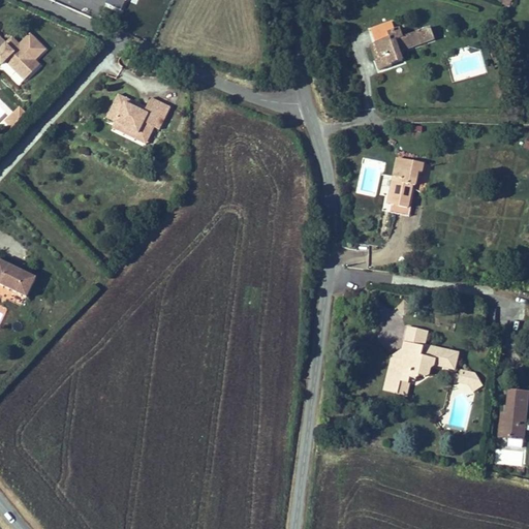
[(105,0),(105,4),(122,9),(124,0),(105,0)]
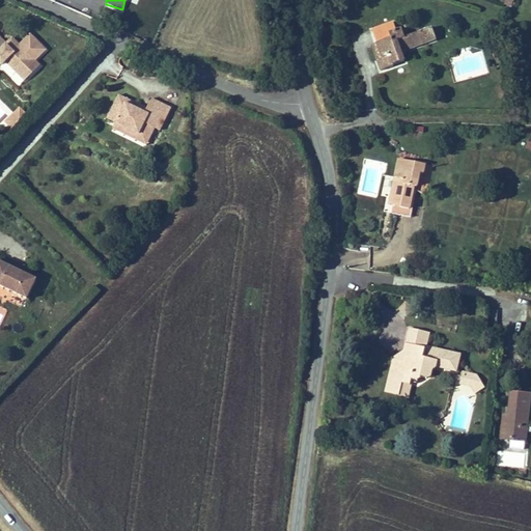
[(394,23),(387,26),(391,38),(376,44),(382,57),(378,59),(381,71),(394,65),(393,64),(404,61),(401,52),(437,39),(432,28),(406,37),(402,29),(397,31),(394,23)]
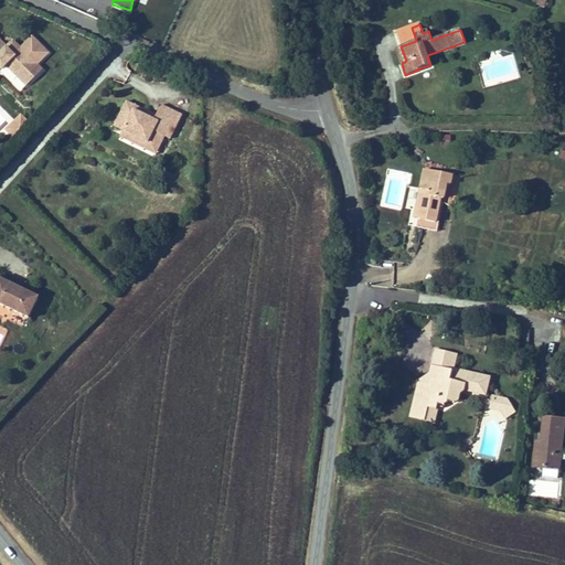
[(396,32),(401,46),(416,41),(412,28),(396,32)]
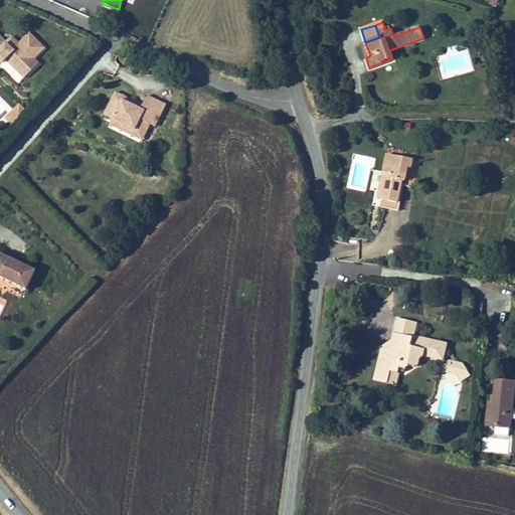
[(37,58),(46,47),(31,34),(22,45),(14,38),(9,44),(7,46),(0,40),(0,61),(5,66),(9,61),(29,78),(42,63),(37,58)]
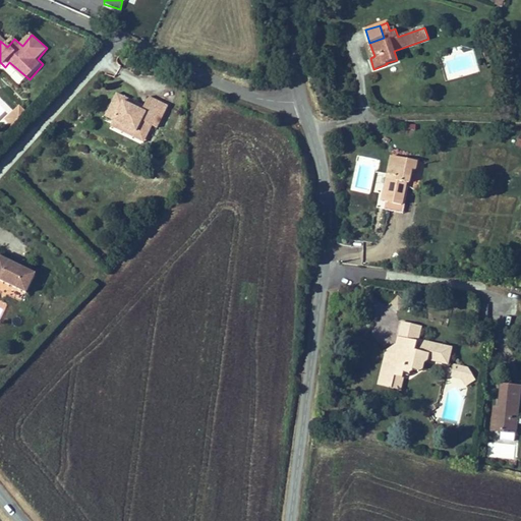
[(0,37),(0,41),(7,47),(9,45),(0,37)]
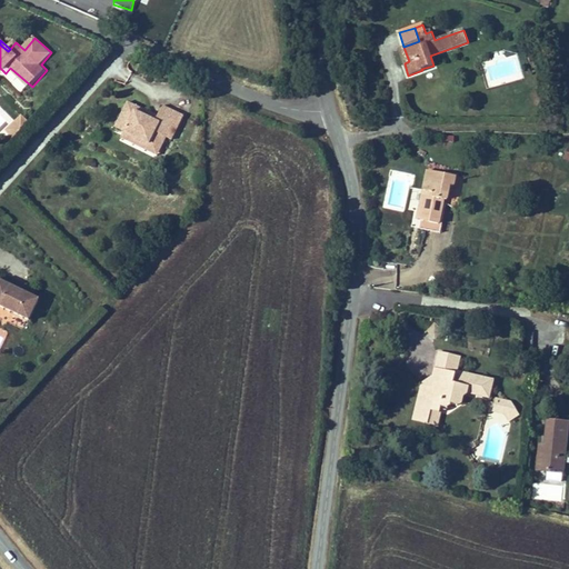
[(403,47),(399,49),(405,63),(409,61),(403,47)]
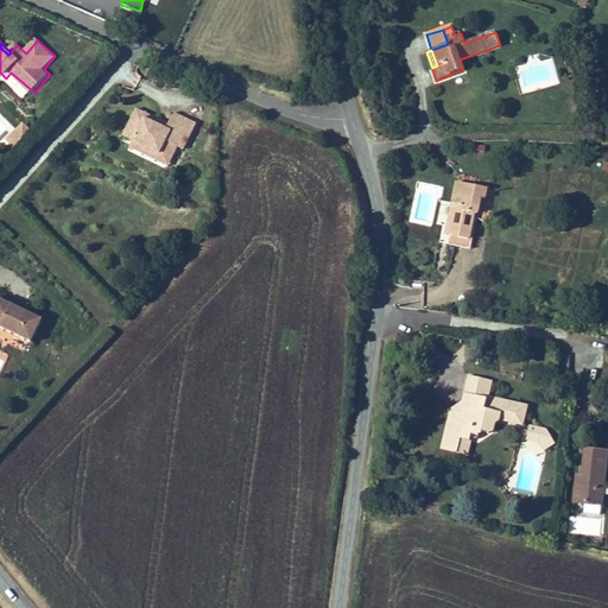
[(184,151),(191,134),(187,132),(191,122),(175,114),(169,126),(166,130),(156,125),(158,120),(137,111),(124,137),(133,141),(130,149),(145,156),(149,149),(172,160),(178,147),(184,151)]
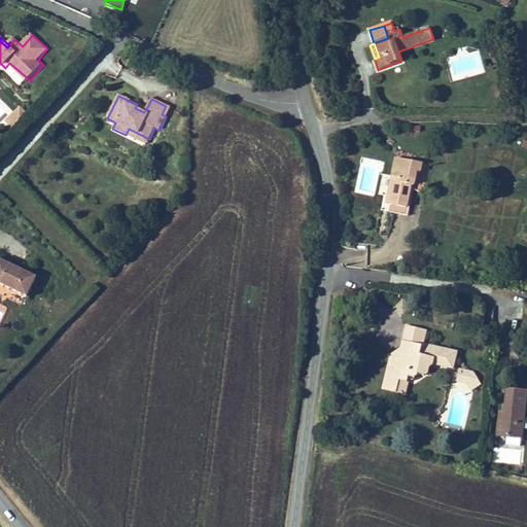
[(166,116),(170,108),(166,106),(162,114),(166,116)]
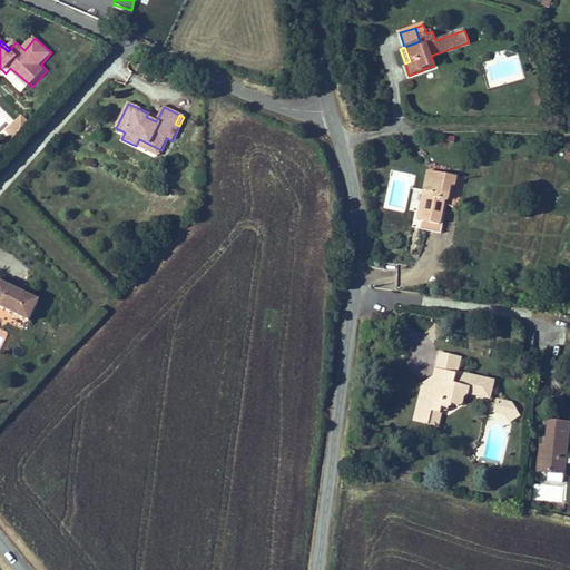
[(27,123),(20,116),(16,121),(22,128),(27,123)]
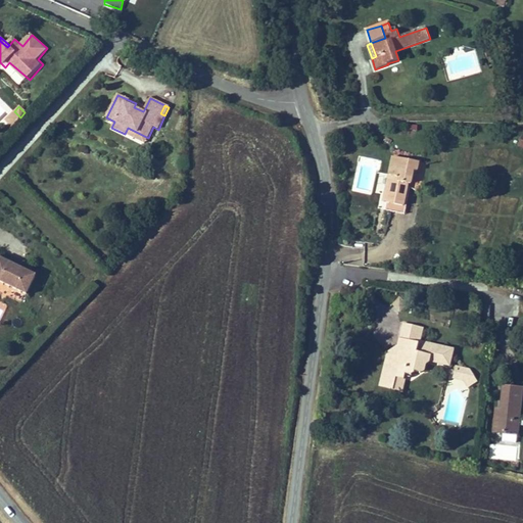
[(12,127),(20,117),(14,111),(5,121),(12,127)]
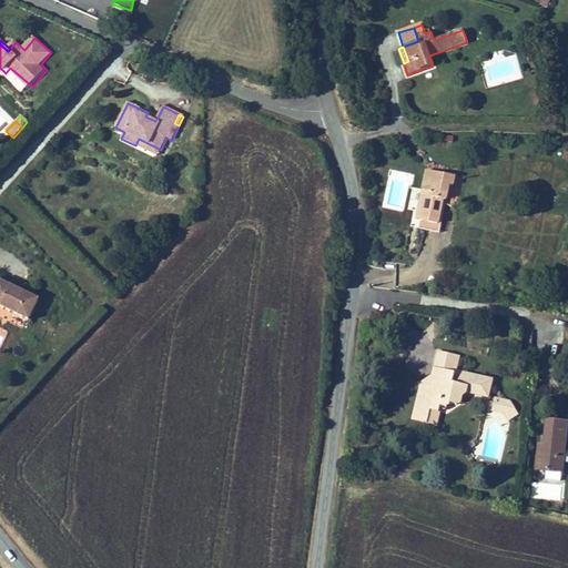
[(161,150),(139,139),(135,145),(158,156),(161,150)]
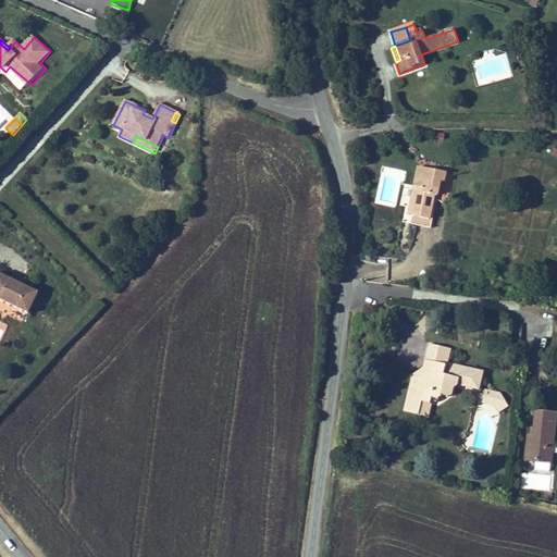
[(429,220),(434,196),(437,196),(441,182),(444,183),(446,173),(419,168),(412,198),(416,199),(412,217),(429,220)]
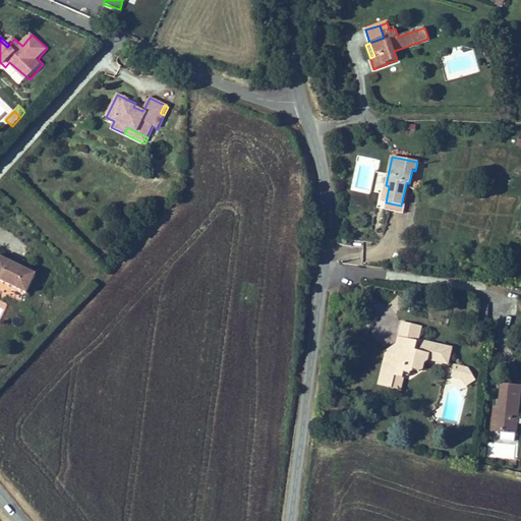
[(0,285),(26,300),(37,281),(0,261),(0,262),(0,285)]
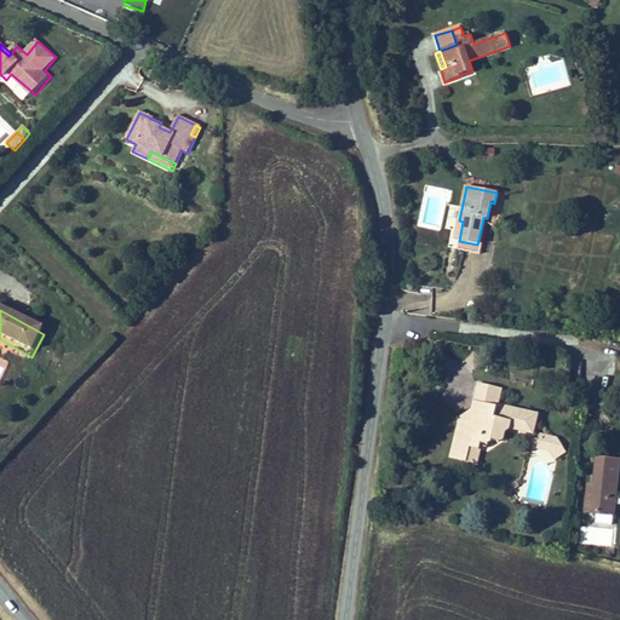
[(474,352),(470,357),(478,365),(482,361),(474,352)]
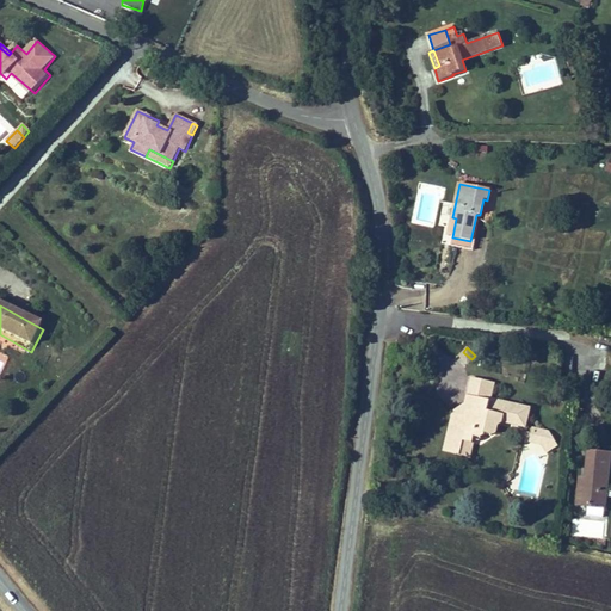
[(463,352),(458,356),(467,364),(471,359),(463,352)]
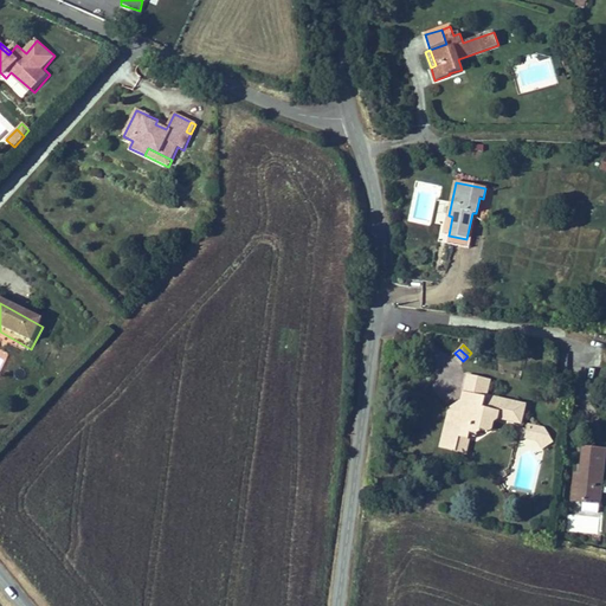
[(450,412),(444,432),(459,436),(462,430),(470,431),(469,433),(470,433),(476,434),(479,433),(481,431),(490,433),(492,423),(497,419),(497,417),(498,412),(517,417),(520,405),(485,395),(490,380),(469,374),(459,414),(450,412)]
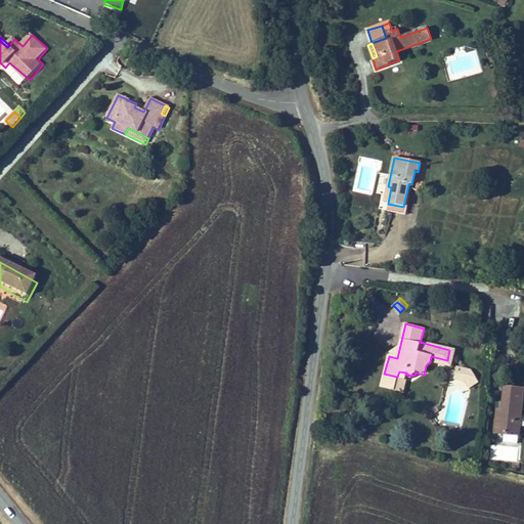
[(450,365),(454,351),(449,350),(447,360),(431,356),(430,360),(444,364),(450,365)]
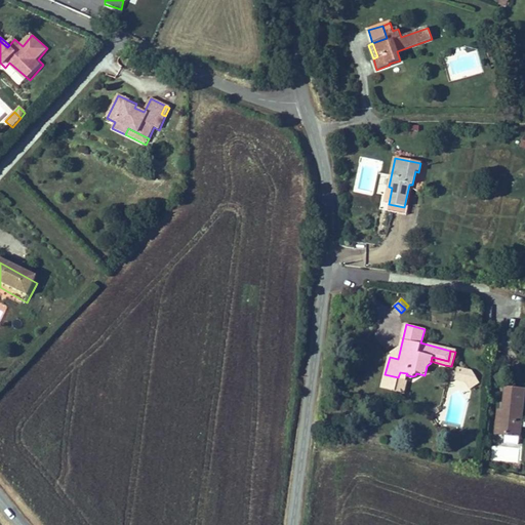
[(473,380),(466,370),(459,368),(457,376),(465,387),(473,380)]
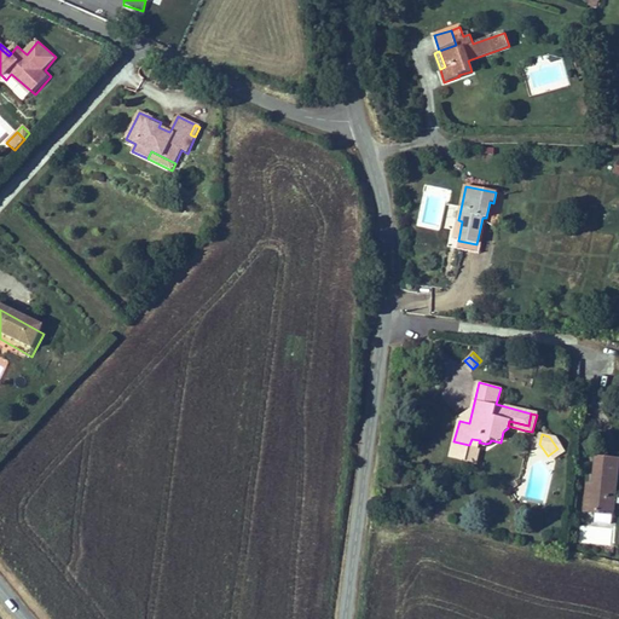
[(469,445),(469,447),(479,450),(480,443),(479,443),(480,440),(472,439),(469,445)]
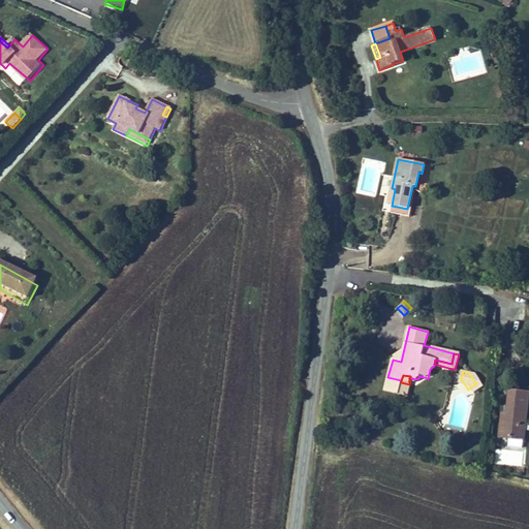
[(507,414),(504,437),(528,439),(528,425),(526,426),(528,400),(528,393),(509,392),(507,414)]
